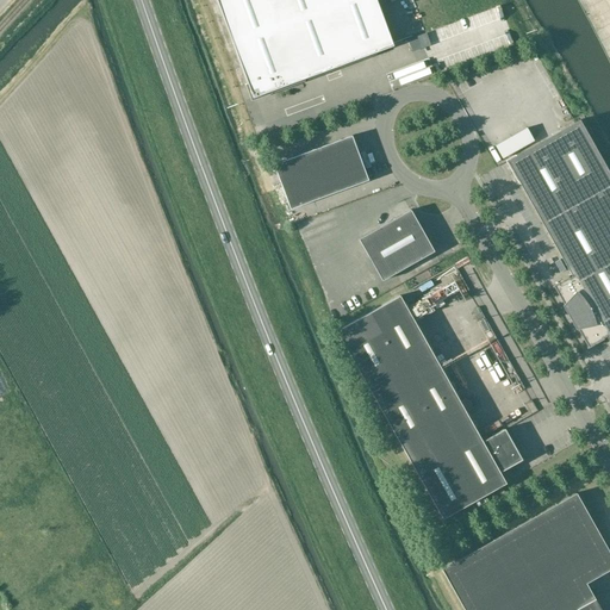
[(393,47),(375,0),(217,0),(253,98),(393,47)]
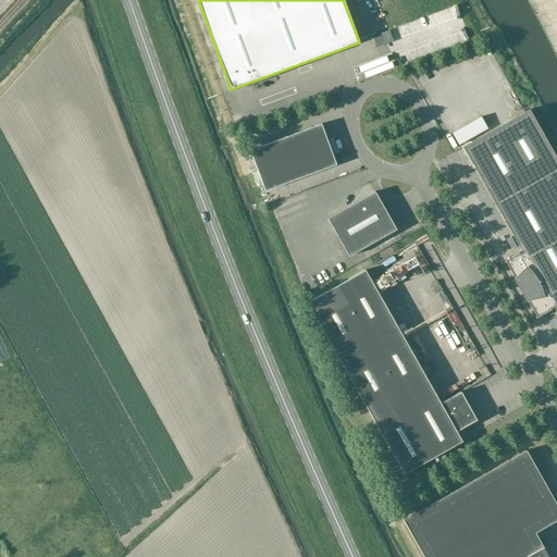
[(363,20),(368,35),(376,33),(372,17),(363,20)]
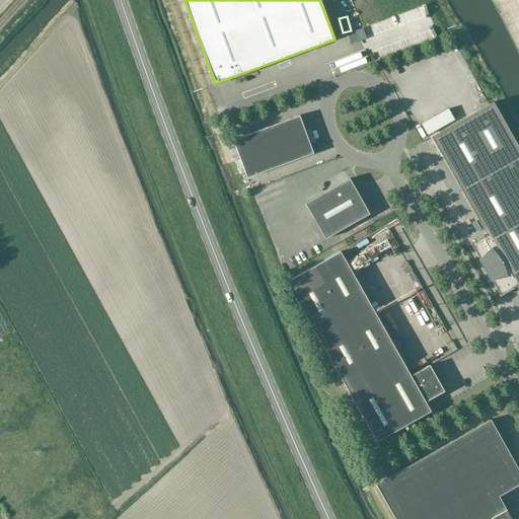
[(518,148),(493,102),(431,137),(487,235),(484,237),(483,236),(470,243),(470,244),(471,244),(479,260),(479,261),(480,261),(485,264),(486,267),(488,271),(490,274),(491,279),(491,280),(492,280),(500,295),(500,296),(513,289),(513,288),(515,286),(518,292),(518,148)]
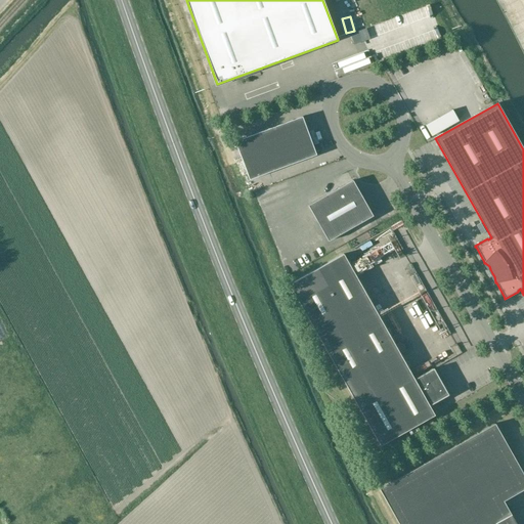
[(302,117),(293,120),(293,121),(300,139),(309,136),(302,117)]
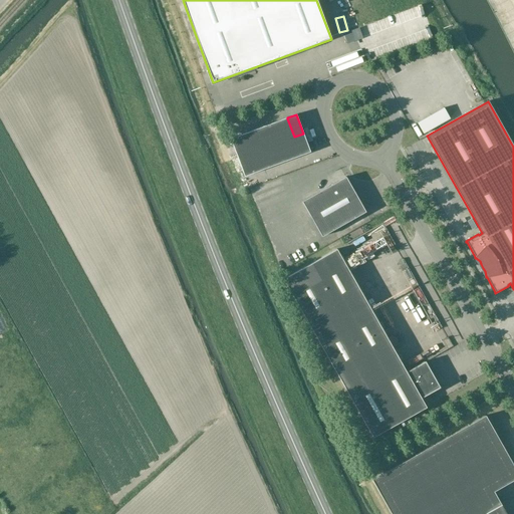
[(287,118),(278,121),(284,141),(294,137),(287,118)]
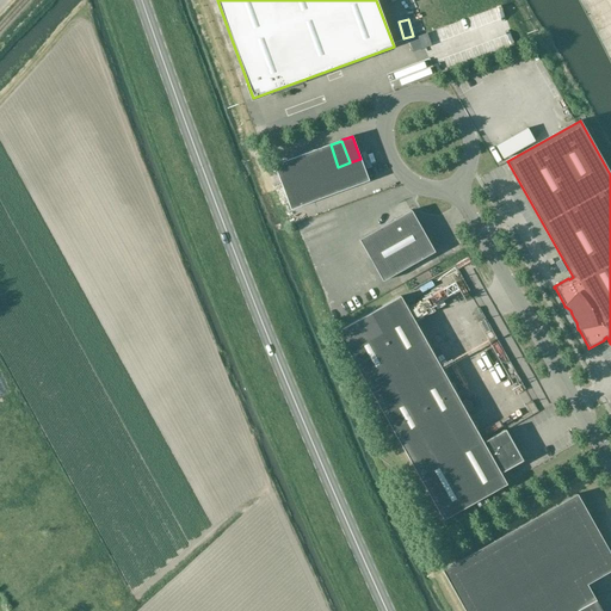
[(331,144),(319,149),(327,171),(338,167),(331,144)]
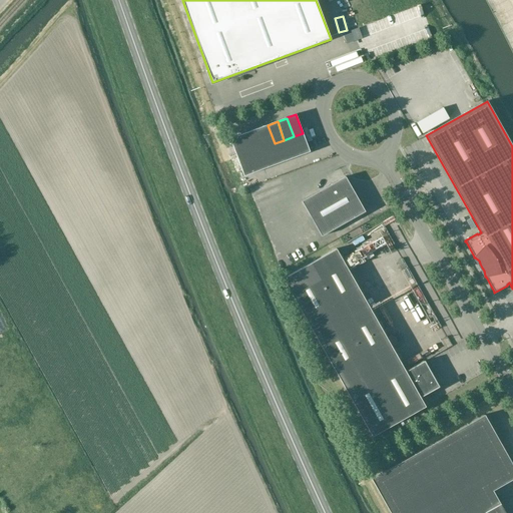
[(268,125),(259,128),(266,147),(275,143),(268,125)]
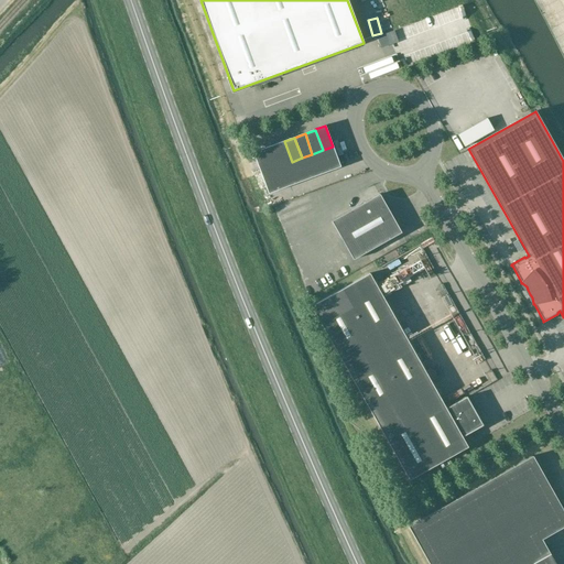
[(284,141),(273,145),(281,165),(292,162),(284,141)]
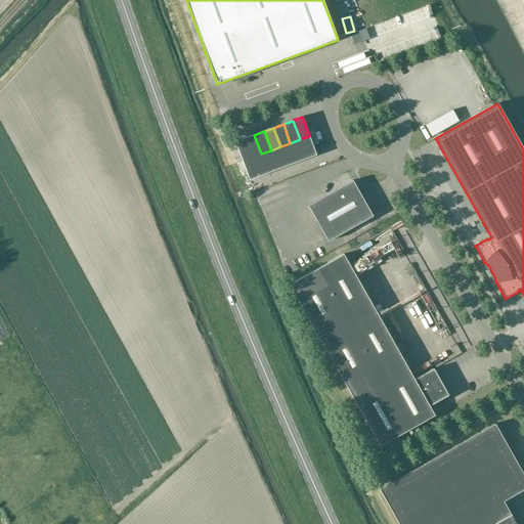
[(254,135),(235,142),(243,161),(261,154),(254,135)]
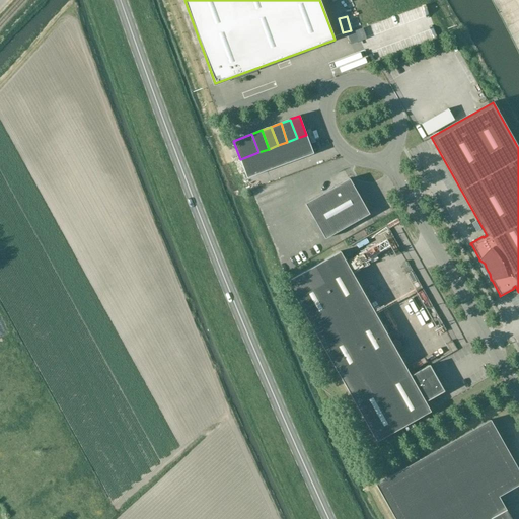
[(297,138),(287,142),(294,160),(304,157),(313,153),(306,135),(297,138)]
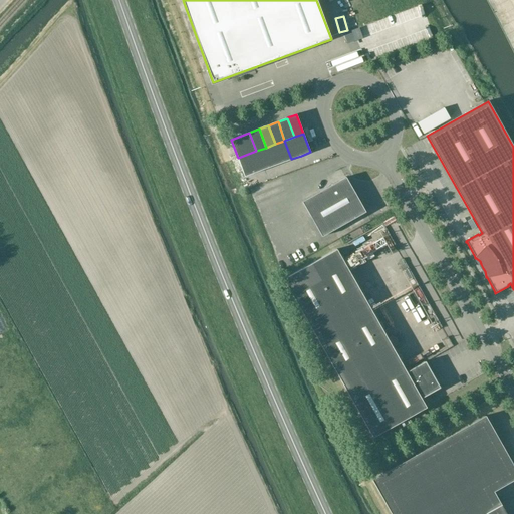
[(284,141),(275,144),(282,163),(291,159),(284,141)]
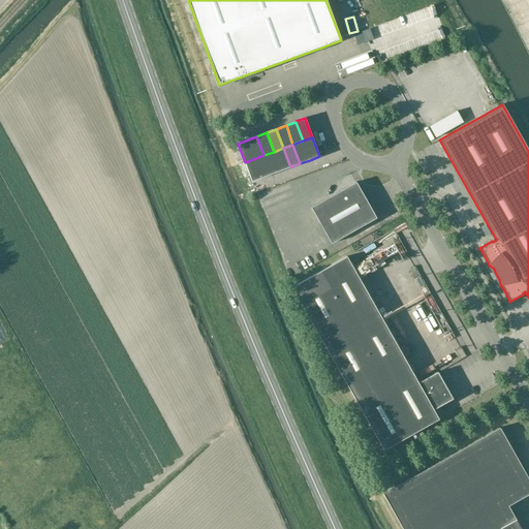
[(283,148),(274,152),(281,170),(290,167),(283,148)]
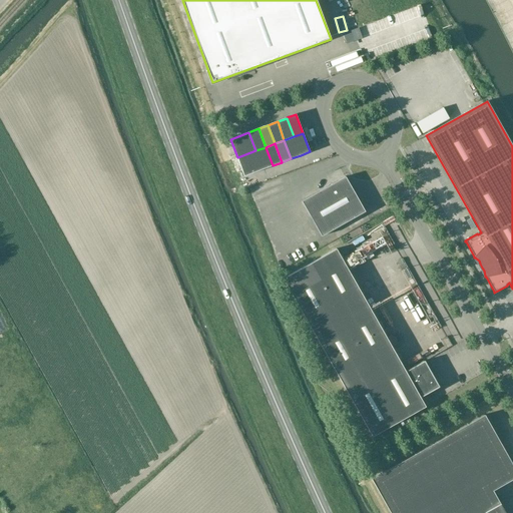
[(266,147),(255,150),(263,169),(273,165),(266,147)]
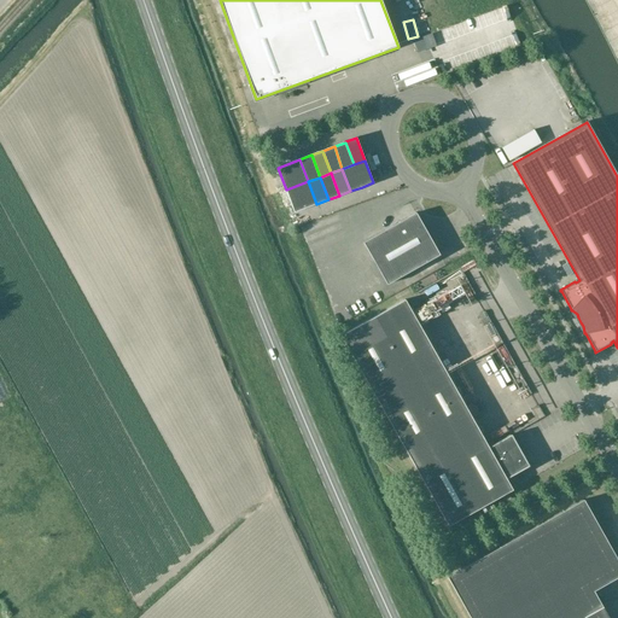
[(308,181),(286,190),(295,213),(316,204),(308,181)]
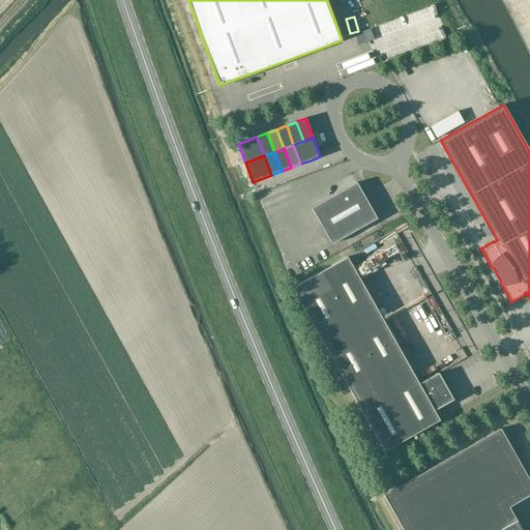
[(356,182),(312,208),(332,244),(377,218),(356,182)]
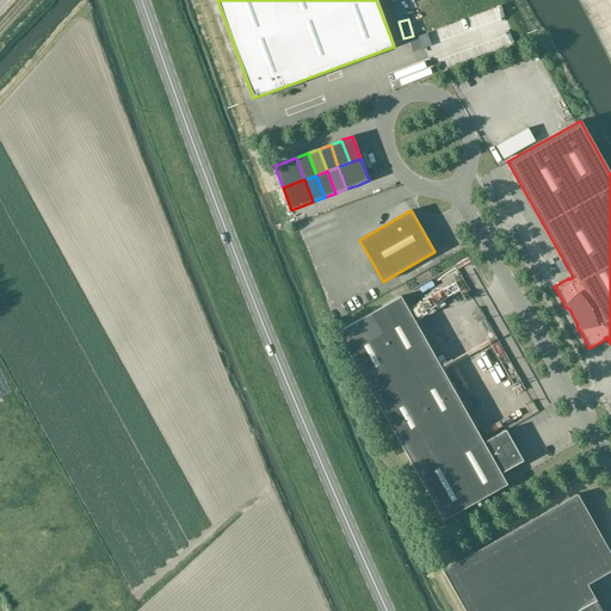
[(483,443),(401,296),(338,332),(443,520),(506,485),(500,474),(523,461),(505,430),(483,443)]
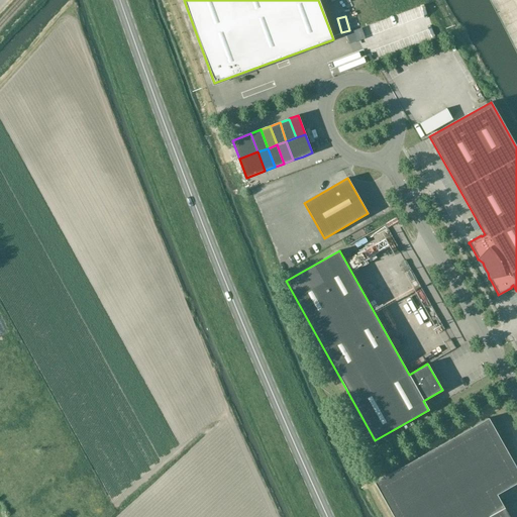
[(516,469),(489,418),(375,483),(393,516),(509,516),(497,495),(516,483),(516,469)]
